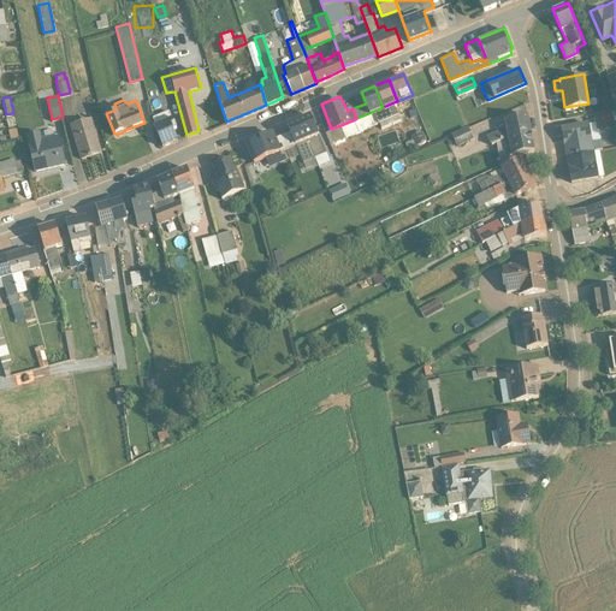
[(383,107),(374,111),(378,122),(379,122),(381,126),(400,118),(394,102),(383,107)]
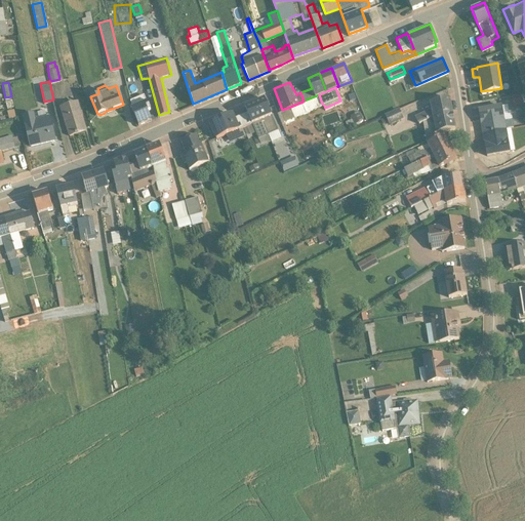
[(511,92),(513,103),(524,101),(524,99),(521,90),(511,92)]
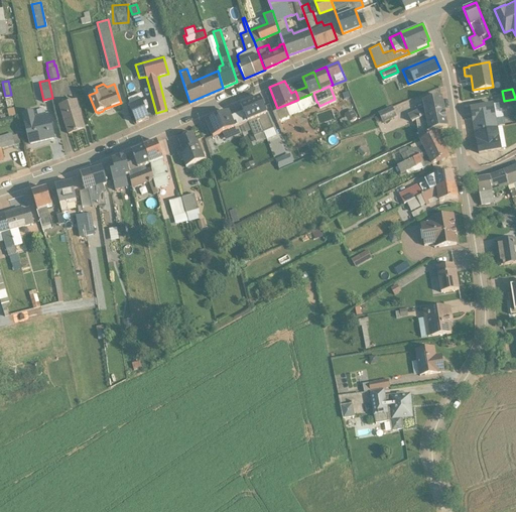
[(128,103),(136,121),(148,116),(144,107),(147,106),(141,92),(128,98),(129,103),(128,103)]
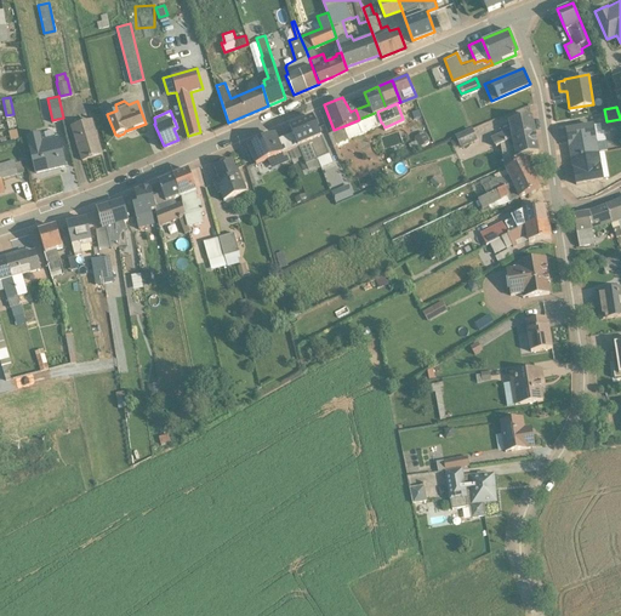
[(381,123),(377,112),(359,119),(358,120),(362,131),(381,123)]
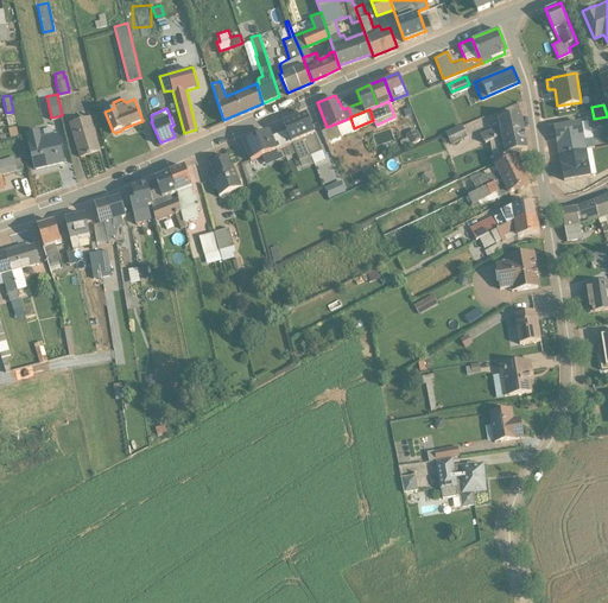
[(299,114),(295,116),(310,153),(321,148),(311,122),(306,112),(299,114)]
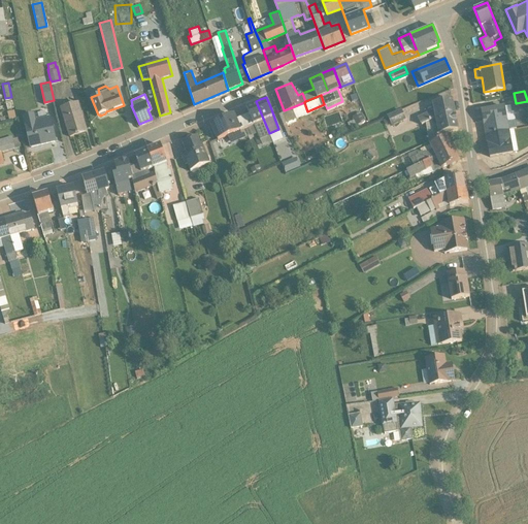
[(425,121),(427,137),(430,137),(438,133),(438,132),(458,128),(452,97),(432,101),(433,107),(417,115),(421,122),(425,121)]
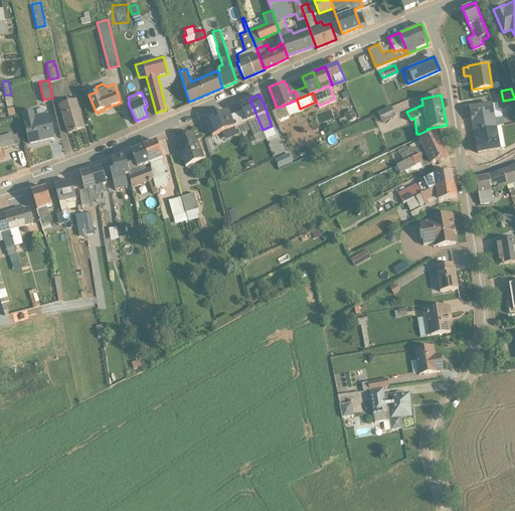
[(5,97),(7,105),(14,103),(12,96),(5,97)]
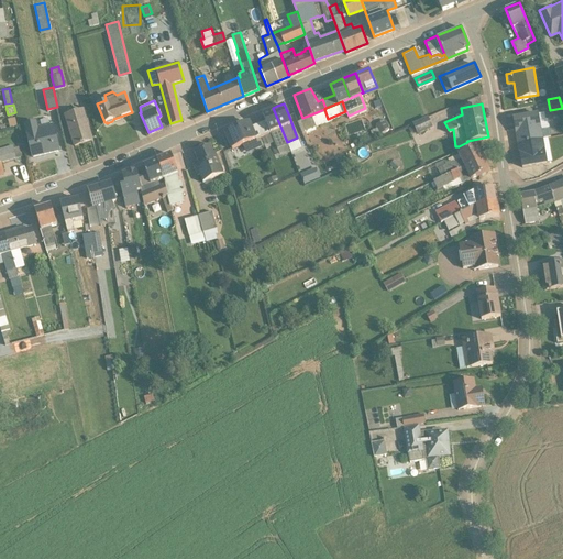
[(84,107),(64,113),(74,144),(94,138),(84,107)]
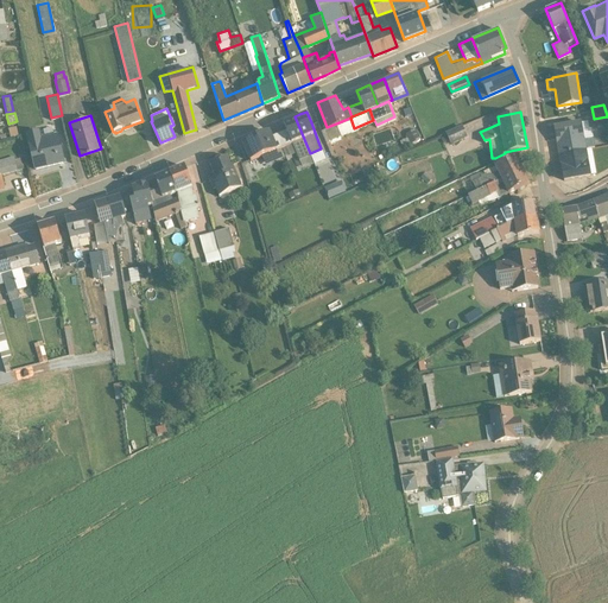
[(289,132),(303,166),(314,162),(310,153),(295,116),(290,119),(283,121),(286,128),(287,132),(289,132)]
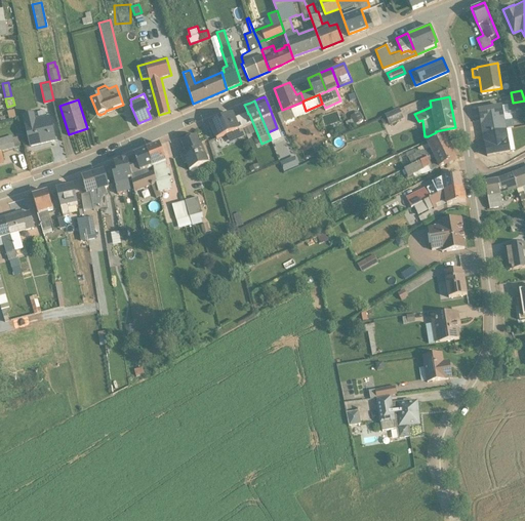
[(306,111),(303,102),(290,107),(294,116),(307,111),(306,111)]
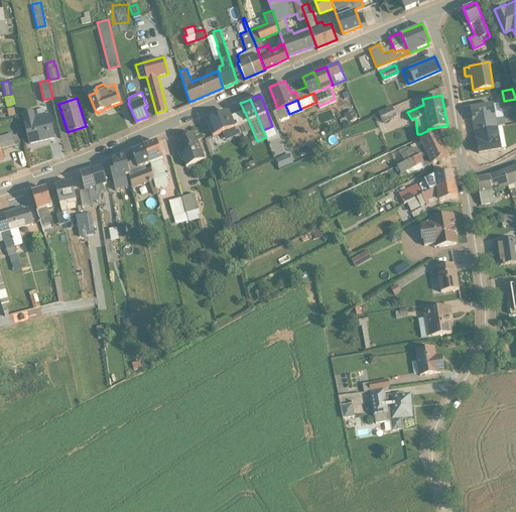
[(493,101),(470,106),(475,129),(505,123),(501,107),(500,107),(499,101),(493,102),(493,101)]
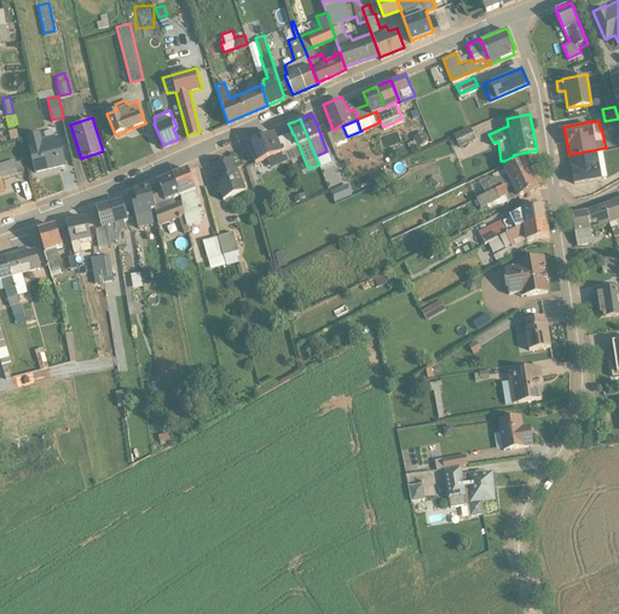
[(470,125),(453,132),(458,144),(475,137),(470,125)]
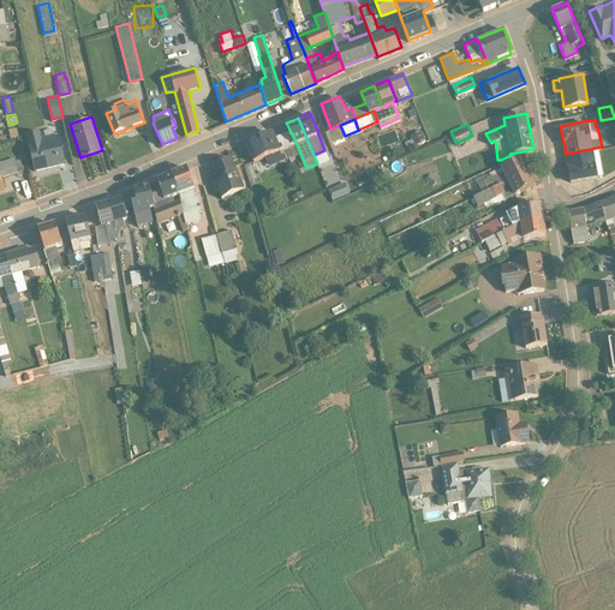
[(345,136),(340,125),(330,129),(324,131),(329,142),(345,136)]
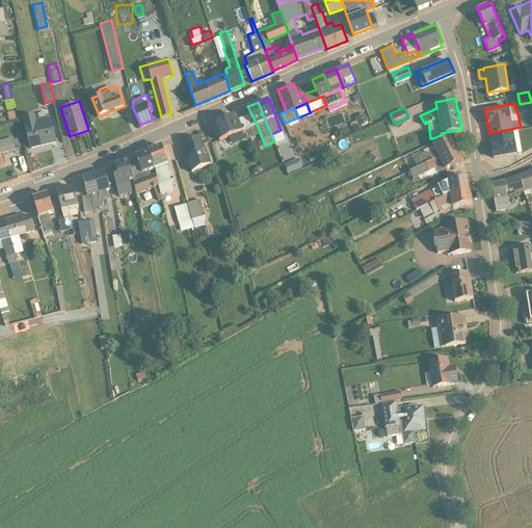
[(16,115),(14,109),(7,110),(8,117),(16,115)]
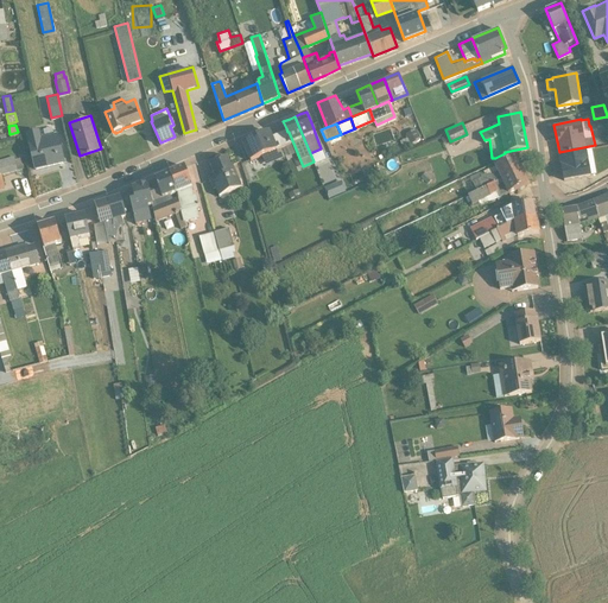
[(399,138),(401,144),(407,140),(409,143),(420,137),(415,126),(405,131),(407,134),(399,138)]
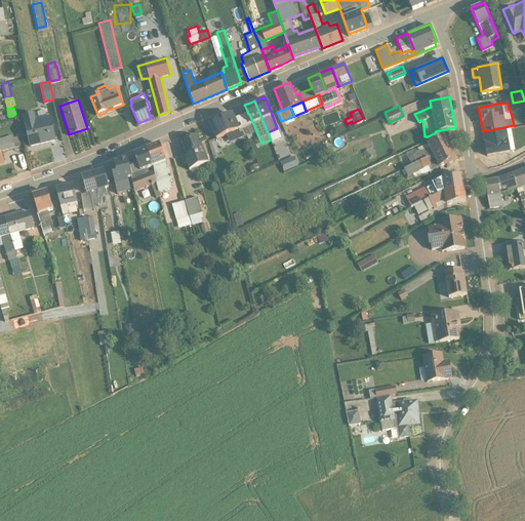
[(34,111),(23,114),(30,146),(55,138),(49,114),(35,117),(34,111)]
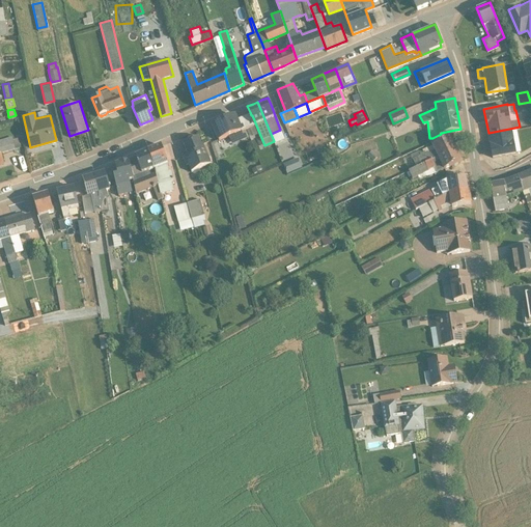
[(212,123),(219,139),(229,135),(232,143),(249,136),(248,134),(253,132),(251,127),(255,125),(251,115),(250,112),(236,117),(234,113),(212,123)]
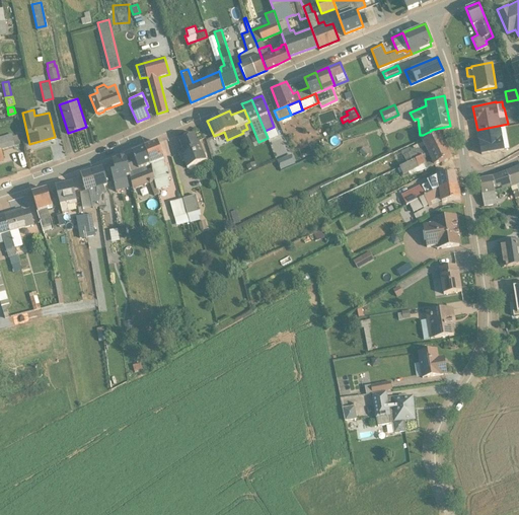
[(477,130),(480,151),(504,148),(504,147),(508,146),(504,125),(500,126),(477,130)]
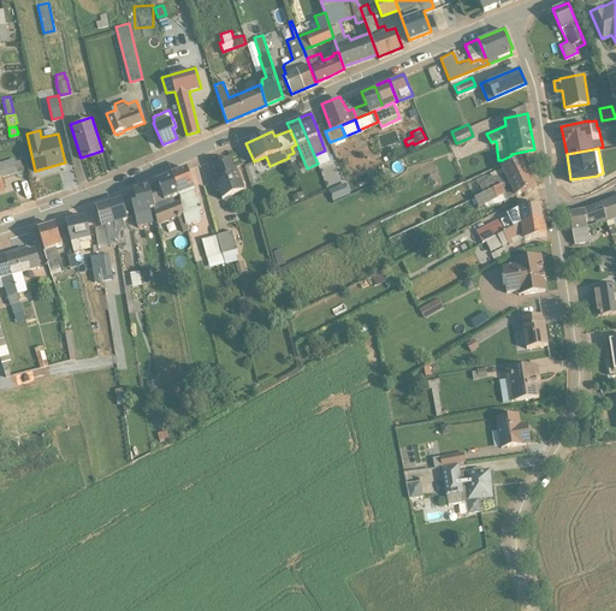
[(472,191),(474,195),(528,168),(522,155),(520,156),(519,153),(499,162),(503,171),(493,176),(492,173),(486,176),(487,178),(478,182),(480,187),(472,191)]
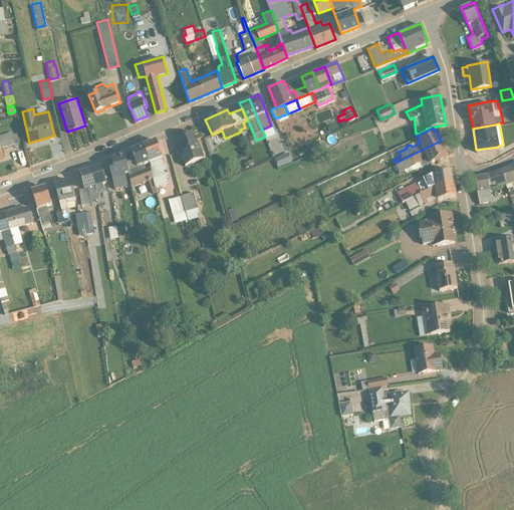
[(0,133),(0,146),(19,141),(16,132),(12,133),(12,130),(0,133)]
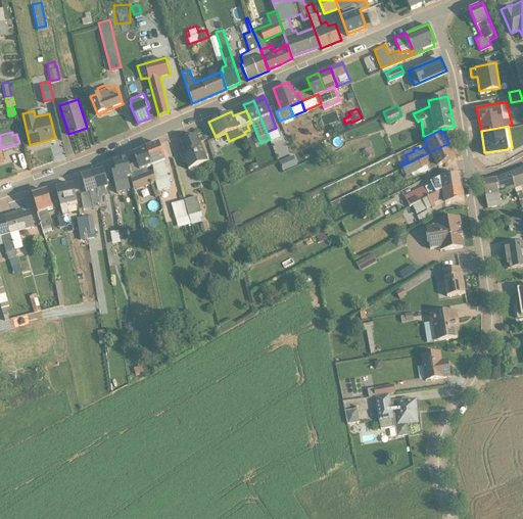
[(198,140),(195,132),(180,139),(185,150),(180,153),(183,161),(185,160),(188,168),(207,158),(199,139),(198,140)]
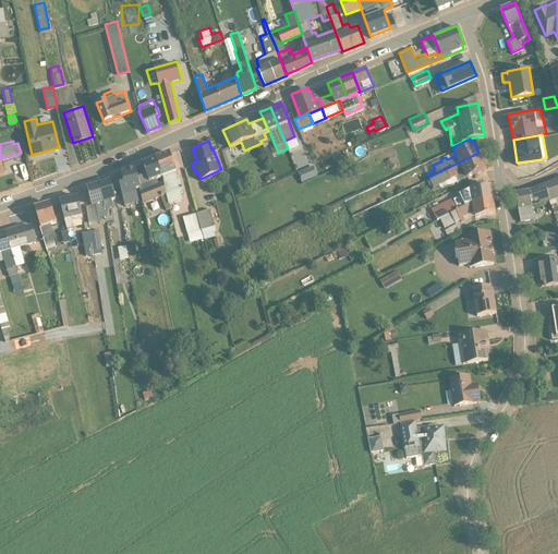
[(176,170),(177,170),(169,151),(155,156),(162,175),(170,207),(171,206),(170,202),(183,199),(181,190),(183,190),(180,178),(178,178),(176,170)]
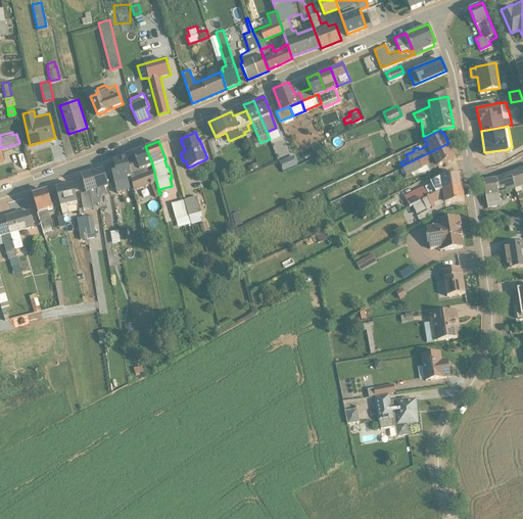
[(448,143),(399,168),(401,173),(403,172),(407,178),(415,174),(424,171),(455,155),(448,143)]
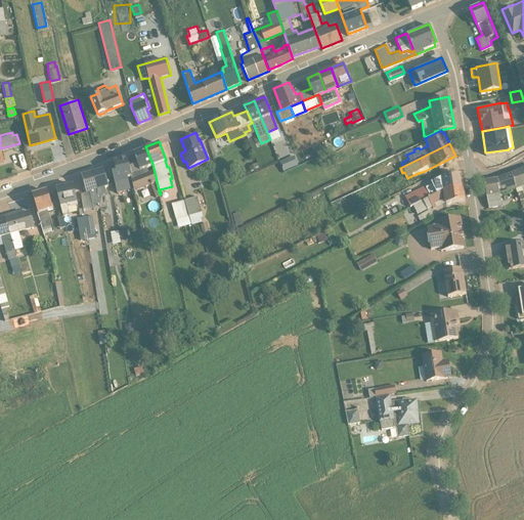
[(150,183),(156,196),(160,195),(154,169),(148,170),(147,167),(153,164),(145,146),(132,152),(134,156),(128,159),(132,176),(131,176),(134,189),(150,183)]
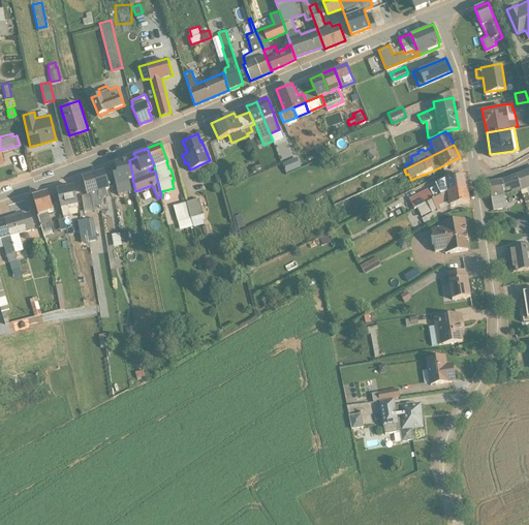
[(283,160),(286,170),(302,163),(298,154),(283,160)]
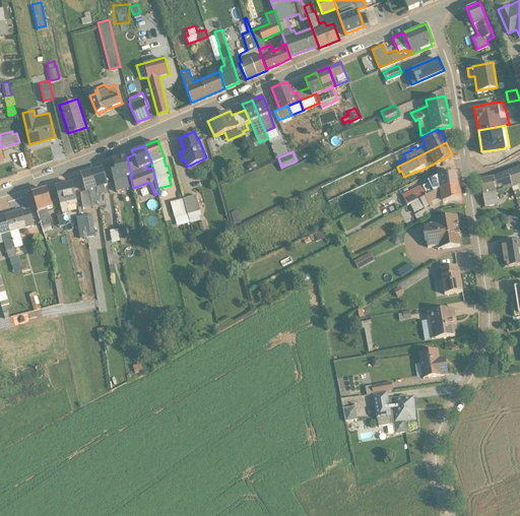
[(131,175),(126,155),(113,158),(114,169),(111,170),(116,189),(129,186),(127,176),(131,175)]
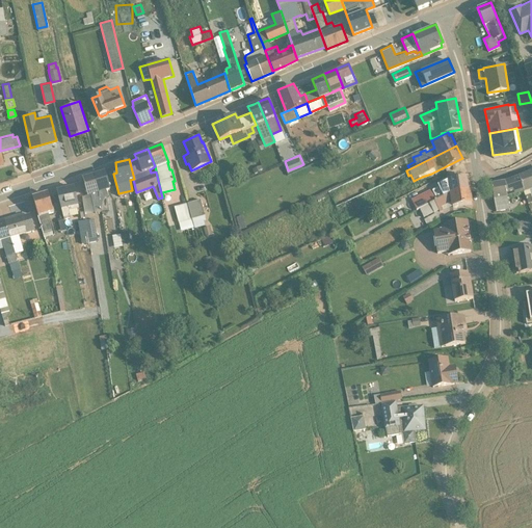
[(110,187),(105,169),(94,174),(99,191),(101,209),(102,212),(109,211),(106,195),(108,194),(106,188),(110,187)]
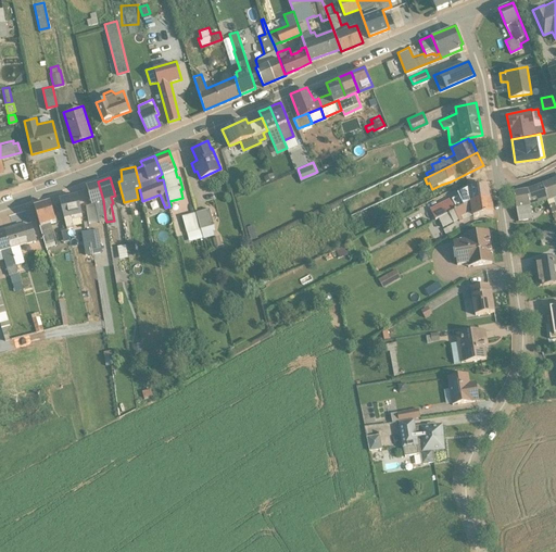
[(555,203),(555,177),(542,183),(551,210),(555,208),(555,207),(555,204),(555,203)]
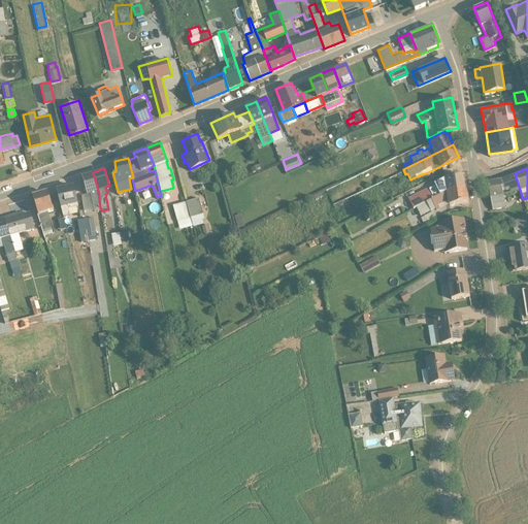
[(93,172),(81,175),(87,192),(81,194),(85,210),(100,207),(98,190),(93,172)]
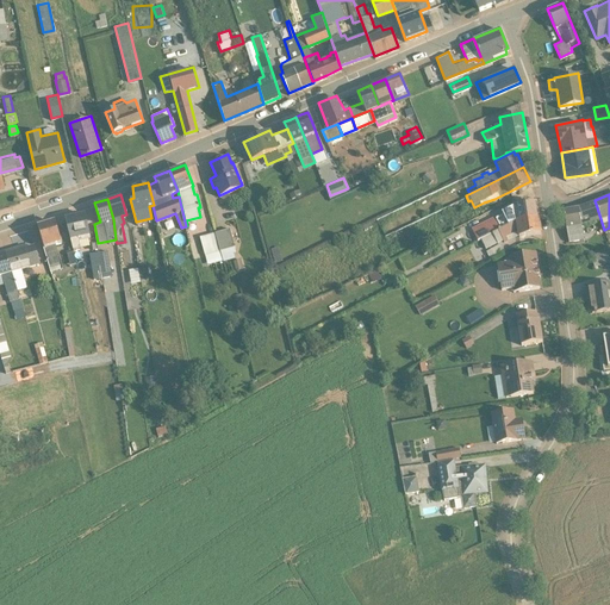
[(582,223),(601,217),(595,200),(579,205),(562,209),(568,239),(584,237),(582,223)]
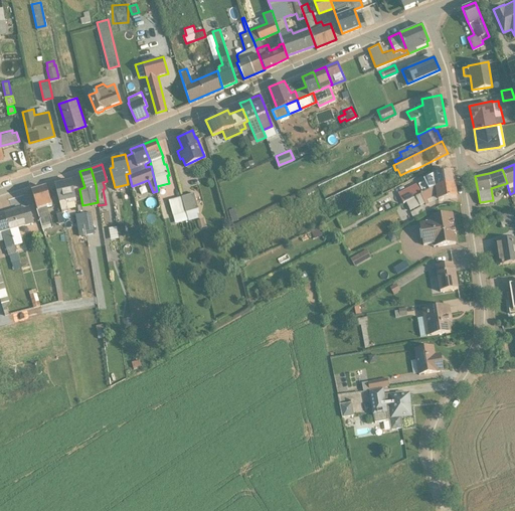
[(398,191),(403,201),(405,200),(436,185),(454,181),(452,170),(433,172),(434,173),(398,191)]
